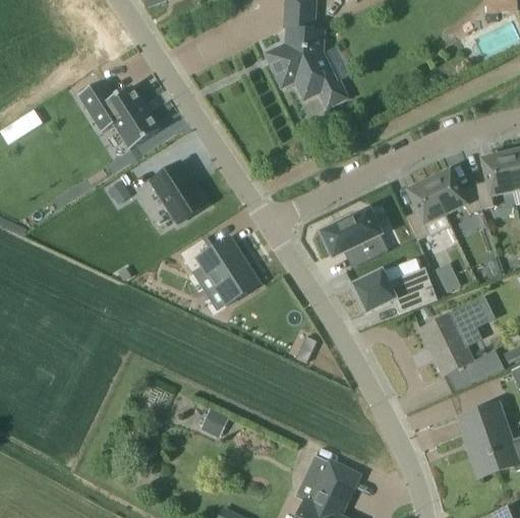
[(285,0),(284,29),(286,29),(286,42),(265,52),(281,88),(294,81),(303,100),(319,93),(327,108),(347,98),(339,80),(336,82),(322,53),(322,46),(323,30),(312,30),(314,0),(285,0)]
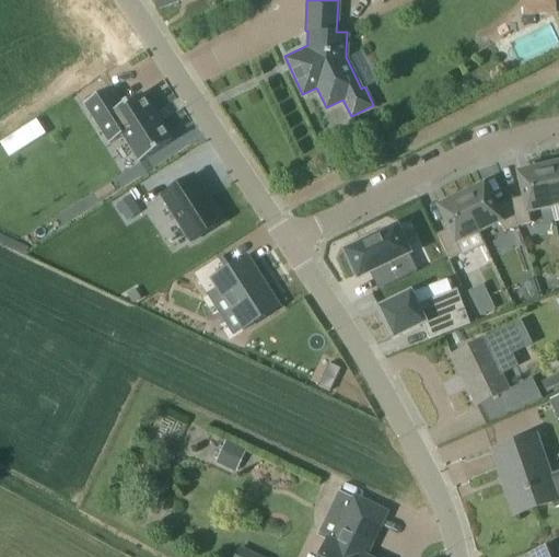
[(543,0),(544,13),(558,11),(558,0),(543,0)]
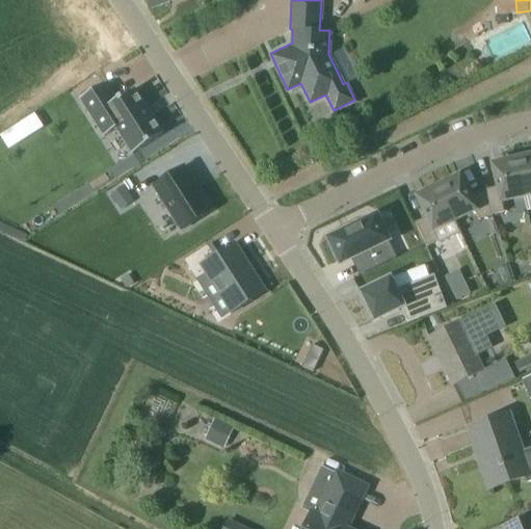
[(103,82),(79,98),(104,135),(115,127),(132,153),(162,133),(133,87),(114,100),(103,82)]
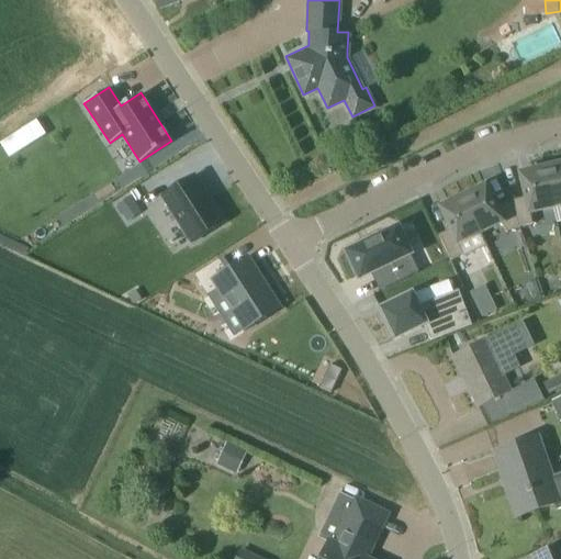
[(560,163),(543,167),(552,205),(560,203),(560,163)]
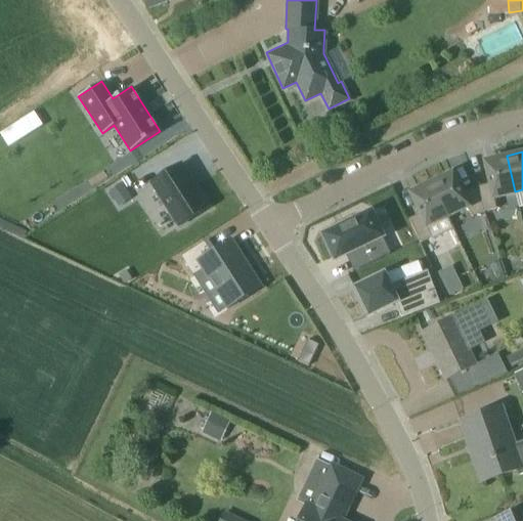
[(475,185),(484,210),(496,207),(493,197),(515,191),(507,156),(484,161),(489,182),(475,185)]
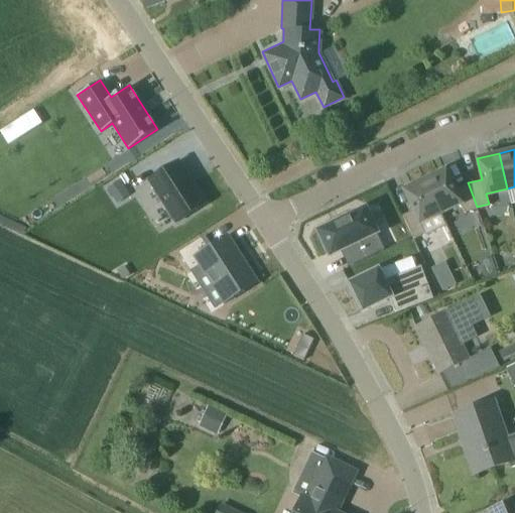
[(175,221),(205,203),(177,160),(148,178),(175,221)]
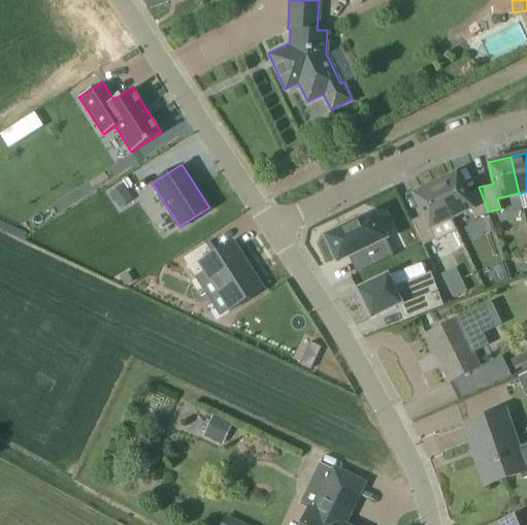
[(455,173),(434,184),(451,217),(470,207),(475,218),(488,211),(479,187),(465,193),(455,173)]
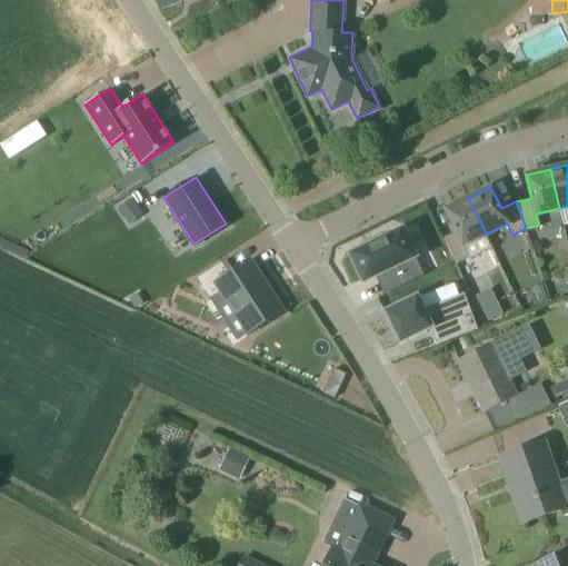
[(456,230),(444,236),(456,261),(469,255),(470,258),(491,247),(486,234),(468,198),(446,208),(456,230)]
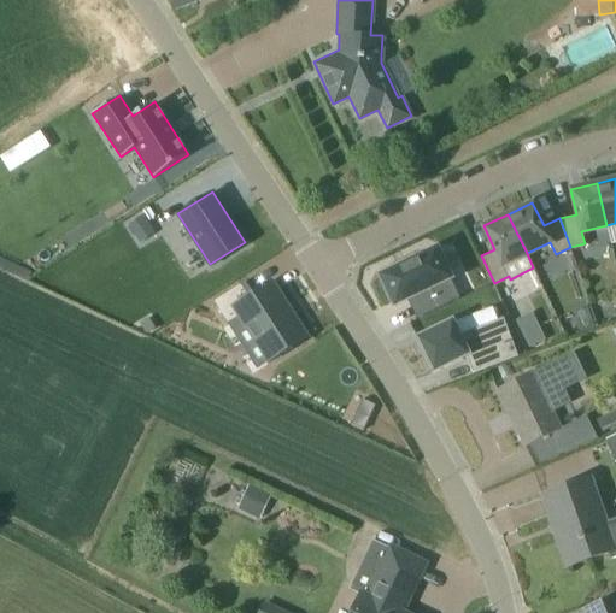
[(417,317),(445,304),(441,296),(439,289),(444,288),(432,261),(415,269),(412,265),(396,273),(398,278),(379,287),(380,292),(375,294),(385,308),(389,306),(392,310),(411,301),(417,317)]
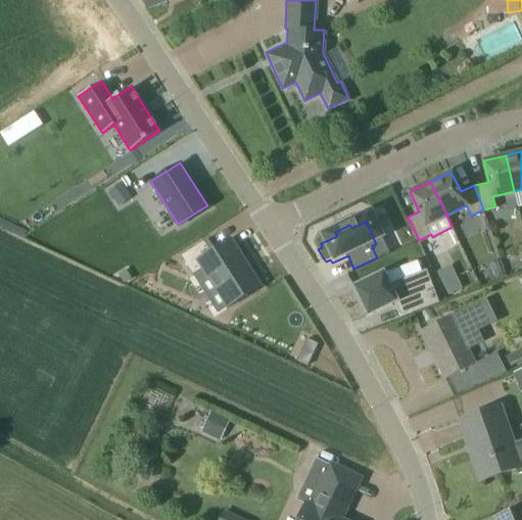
[(203,239),(180,254),(192,274),(203,268),(228,305),(259,285),(229,238),(214,247),(210,250),(203,239)]
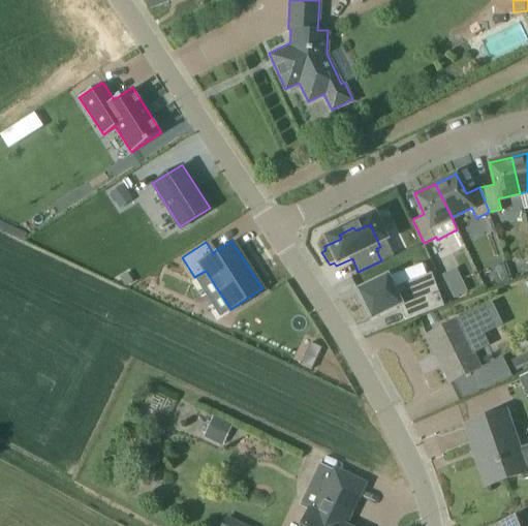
[(454,295),(467,289),(457,265),(443,270),(454,295)]
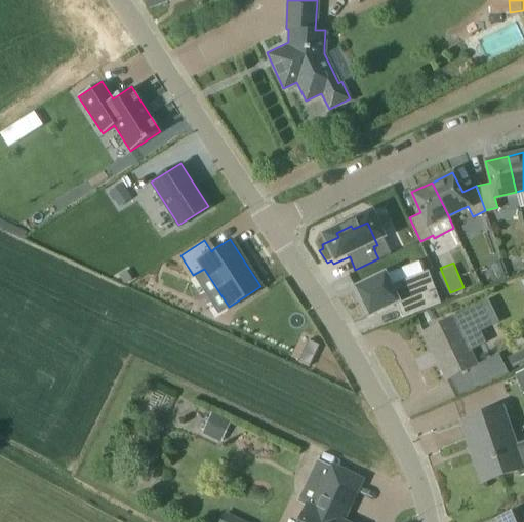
[(385,273),(355,287),(369,315),(397,302),(403,316),(441,302),(429,270),(391,284),(385,273)]
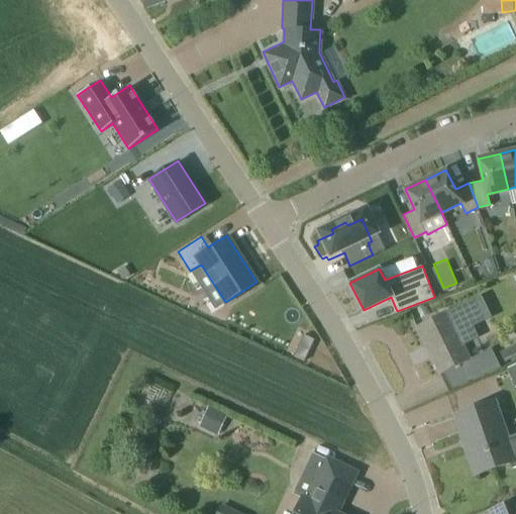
[(472,324),(490,316),(480,295),(446,311),(416,325),(439,373),(470,358),(462,344),(456,332),(472,324)]
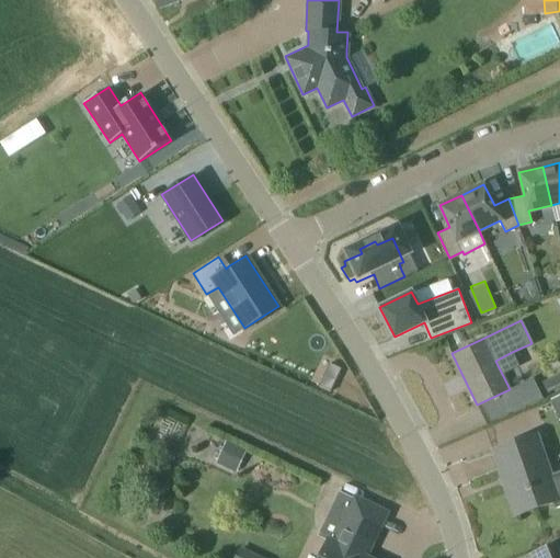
[(559,394),(549,398),(558,419),(559,418),(559,394)]
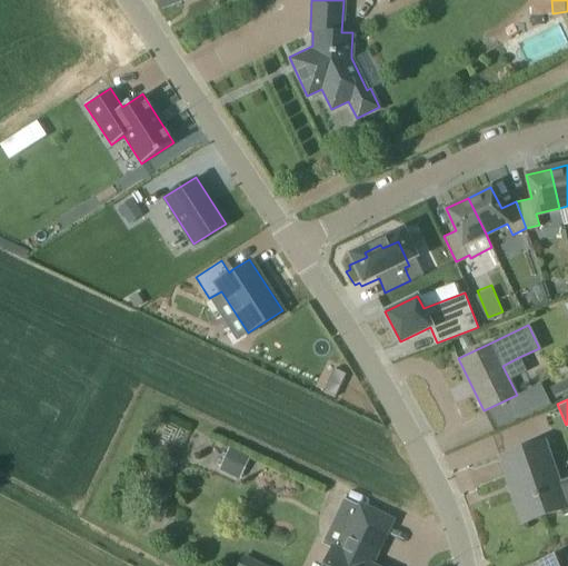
[(562,467),(554,470),(544,440),(499,456),(521,522),(560,508),(562,514),(567,512),(567,464),(567,460),(561,463),(562,467)]
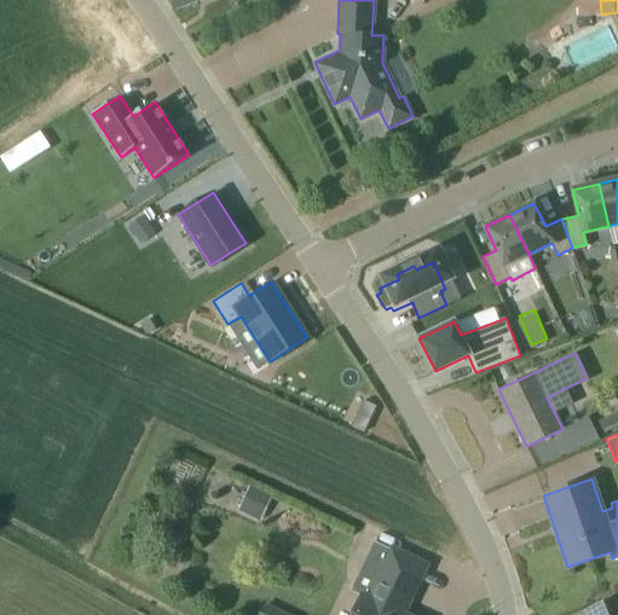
[(237,508),(259,518),(271,494),(248,483),(237,508)]
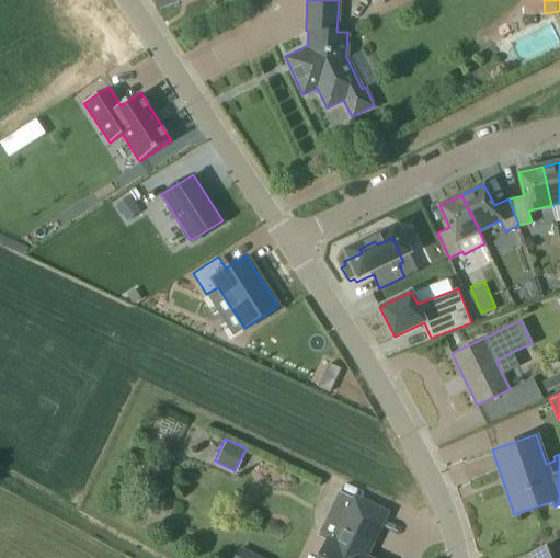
[(368,557),(365,556),(386,512),(354,497),(333,542),(328,538),(318,557),(368,557)]
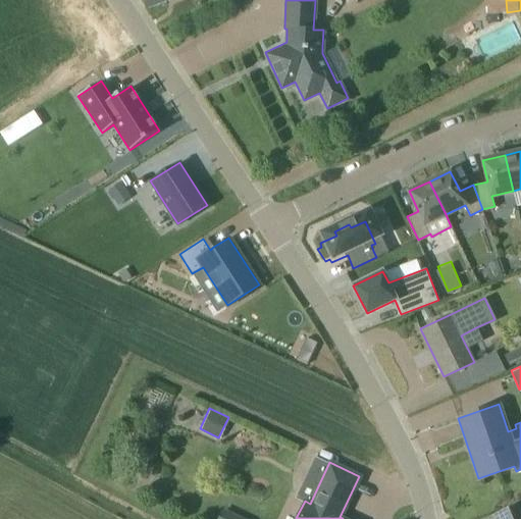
[(520,518),(520,505),(492,516),(492,518),(520,518)]
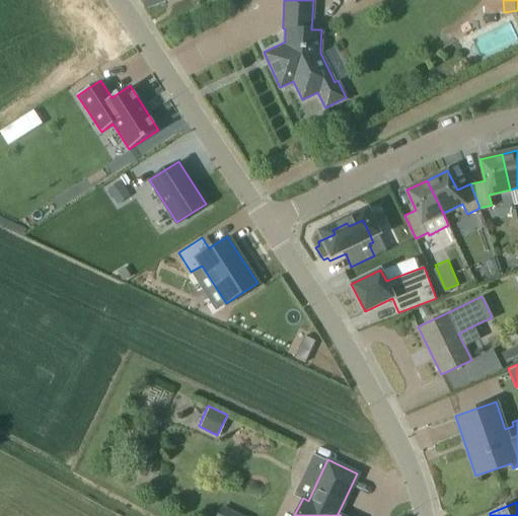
[(215,515),(225,515),(229,509),(221,505),(215,515)]
